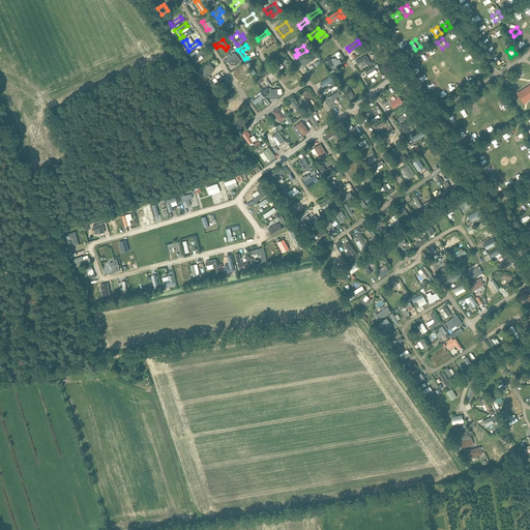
[(193,61),(202,55),(199,49),(188,55),(193,61)]
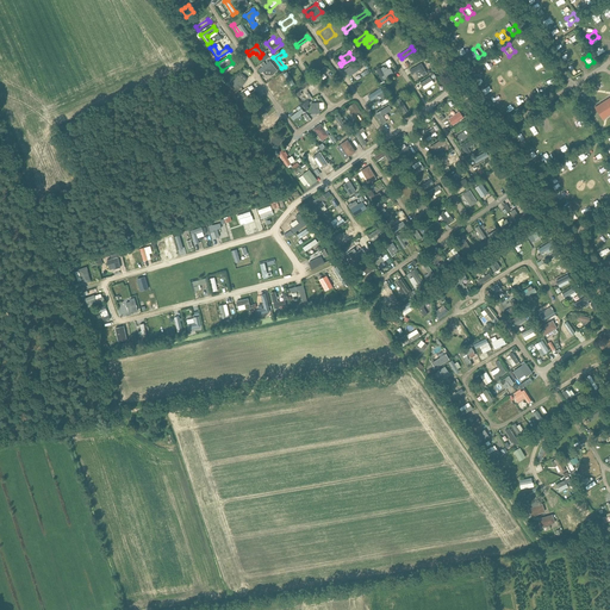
[(384,61),(381,56),(369,64),(372,68),(384,61)]
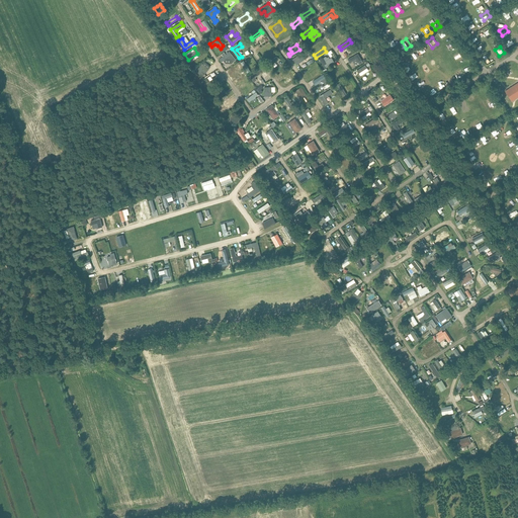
[(344,48),(340,51),(345,58),(348,55),(344,48)]
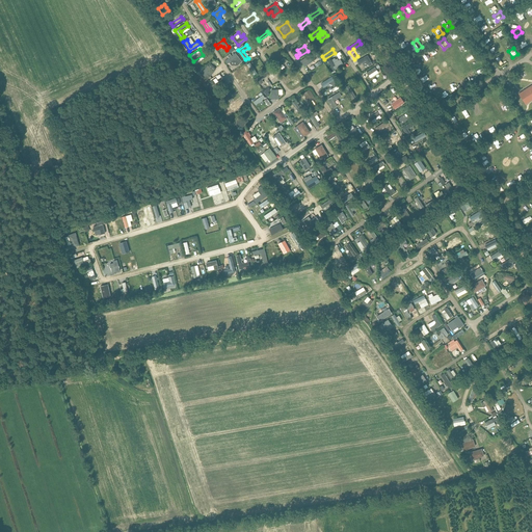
[(272,60),(283,54),(281,51),(270,58),(272,60)]
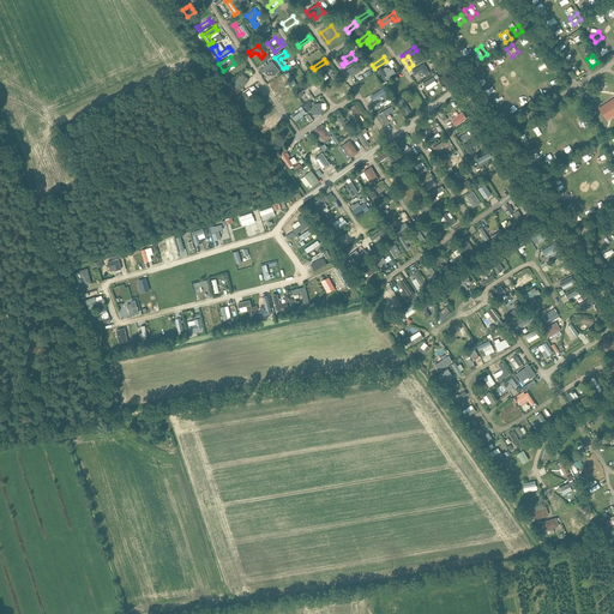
[(486,64),(489,70),(497,65),(493,59),(486,64)]
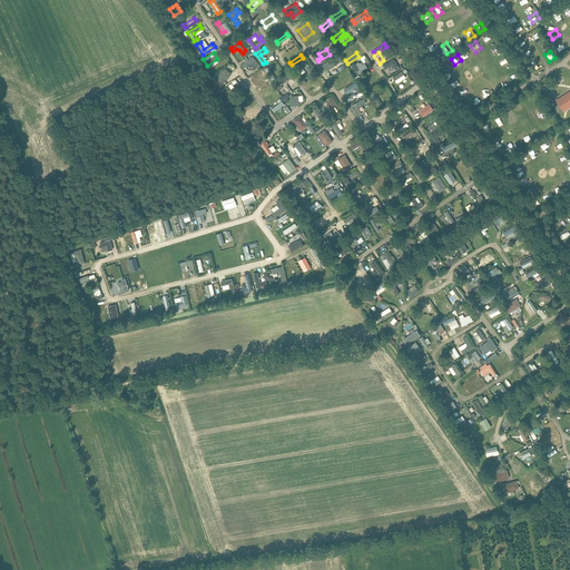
[(500,60),(503,65),(510,59),(507,55),(500,60)]
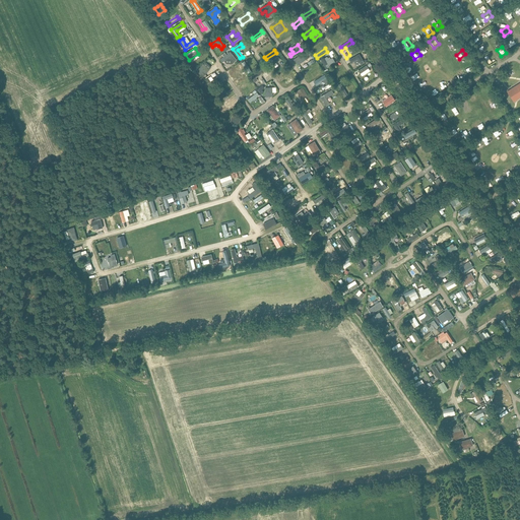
[(230,52),(219,60),(221,62),(224,60),(232,59),(234,62),(236,60),(230,52)]
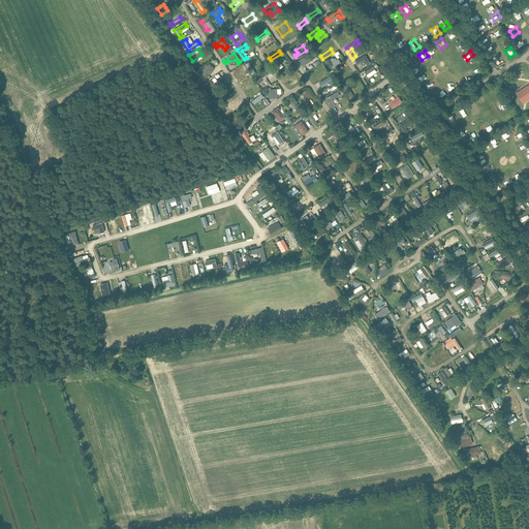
[(304,65),(313,59),(310,54),(301,59),(304,65)]
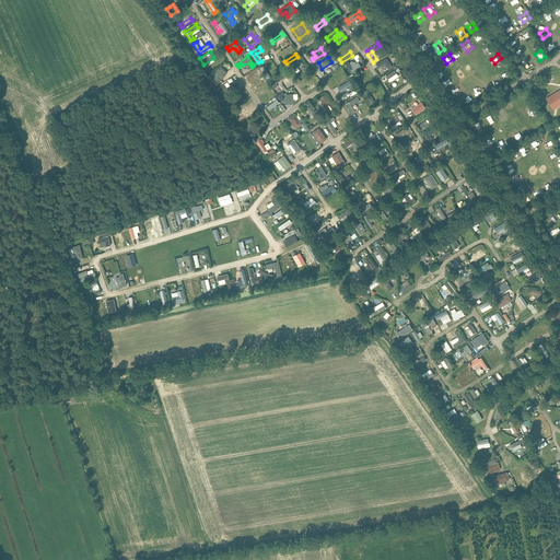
[(386,58),(376,65),(377,67),(385,63),(387,67),(391,65),(386,58)]
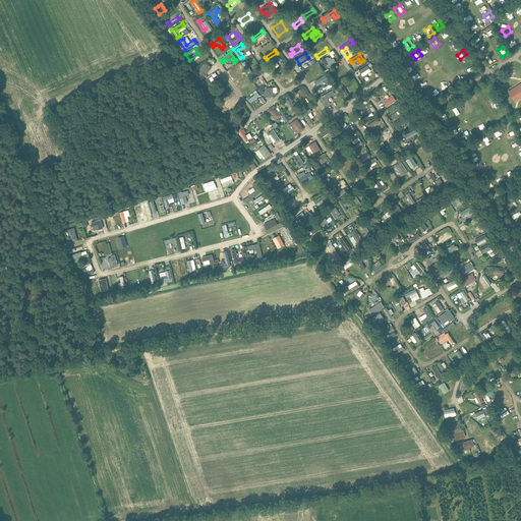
[(280,59),(279,56),(270,63),(272,65),(280,59)]
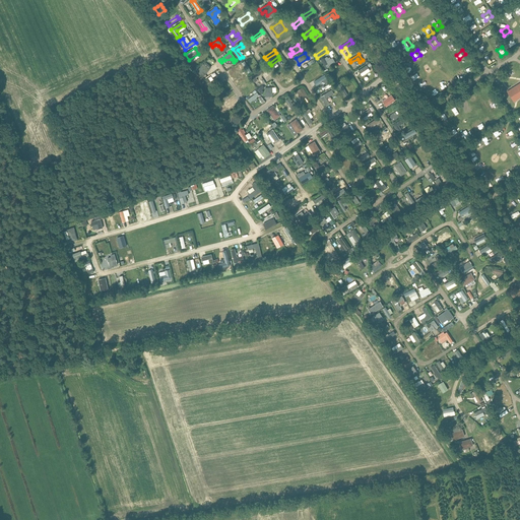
[(323,58),(321,60),(324,66),(325,69),(335,63),(332,58),(330,59),(329,57),(328,58),(327,57),(324,59),(323,58)]
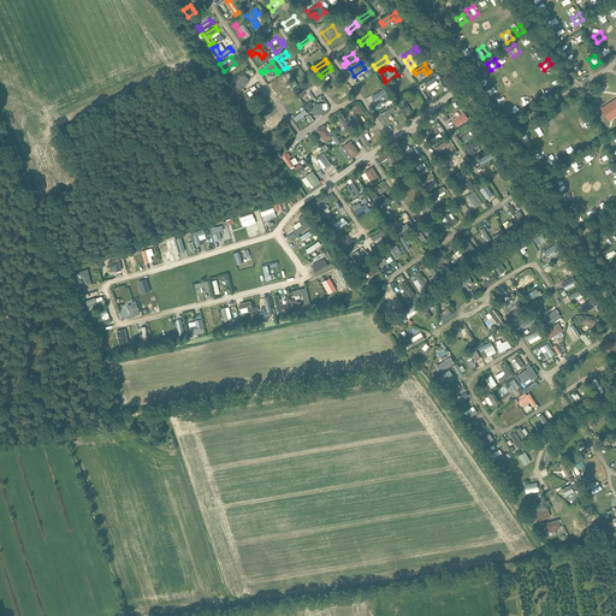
[(374,75),(361,82),(363,86),(377,78),(374,75)]
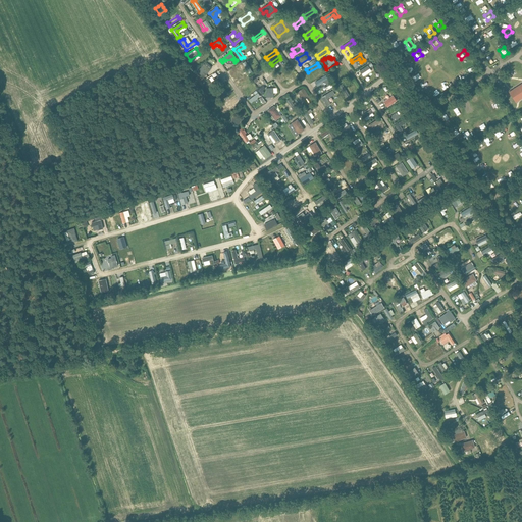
[(207,74),(210,70),(203,64),(198,71),(202,74),(204,72),(207,74)]
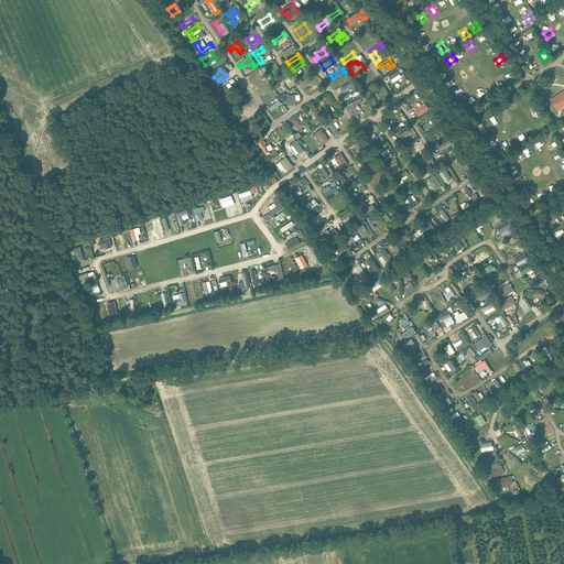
[(392,83),(401,77),(397,71),(389,76),(392,83)]
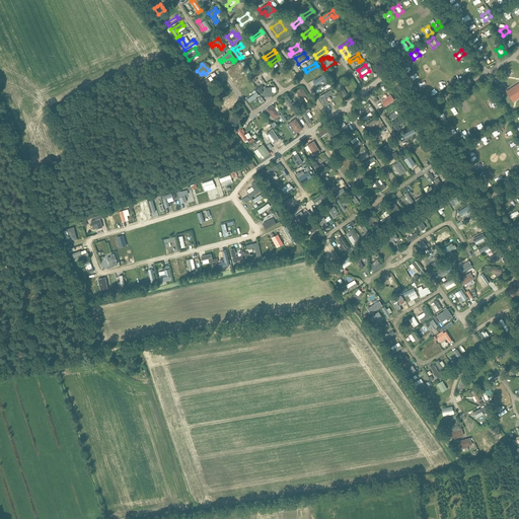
[(232,77),(241,74),(238,67),(230,70),(232,77)]
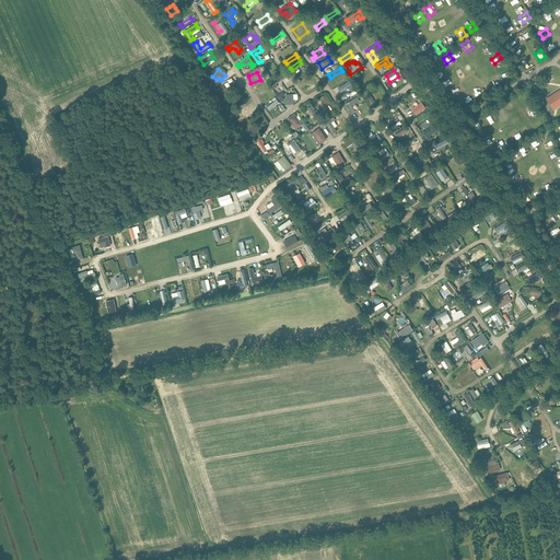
[(282,74),(270,82),(273,89),(277,86),(276,83),(284,78),(282,74)]
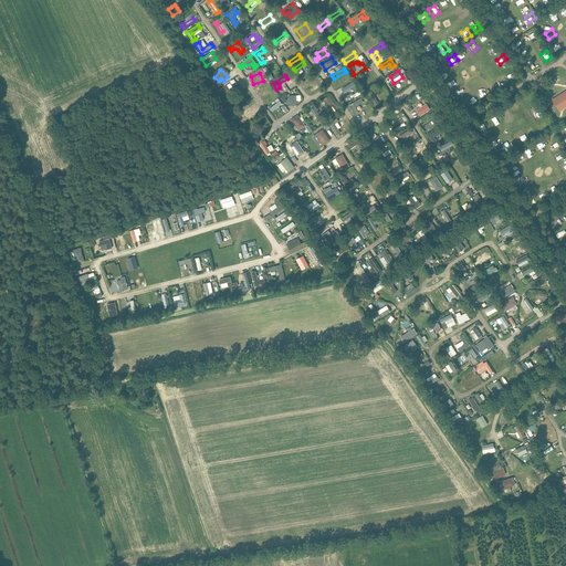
[(314,77),(303,84),(304,86),(308,83),(311,86),(317,83),(314,77)]
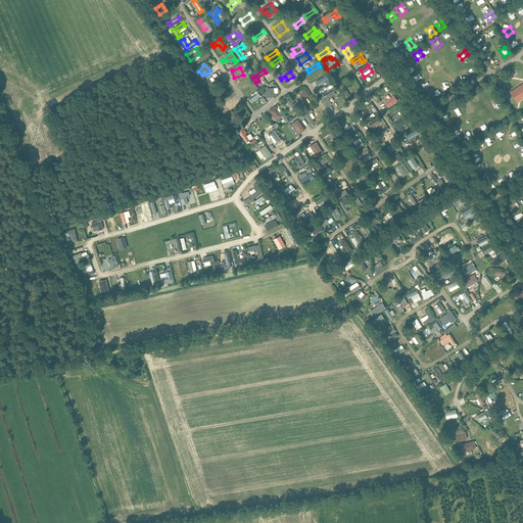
[(336,78),(339,82),(348,76),(345,72),(336,78)]
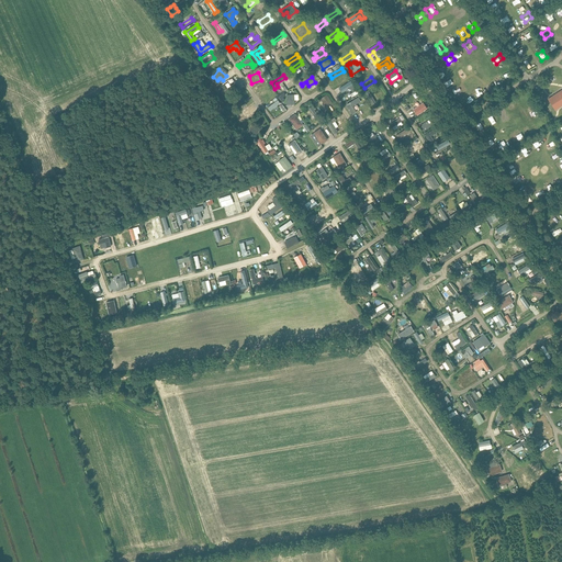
[(350,81),(339,89),(343,92),(348,89),(351,89),(353,92),(357,90),(353,86),(350,81)]
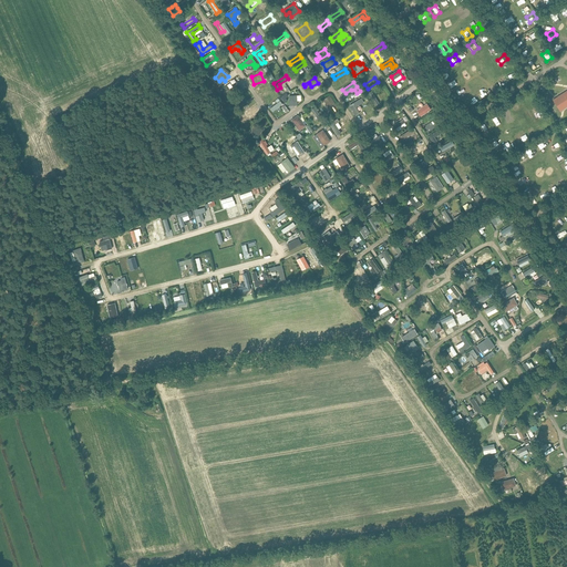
[(227,85),(224,88),(228,94),(239,88),(237,84),(233,86),(229,89),(227,85)]
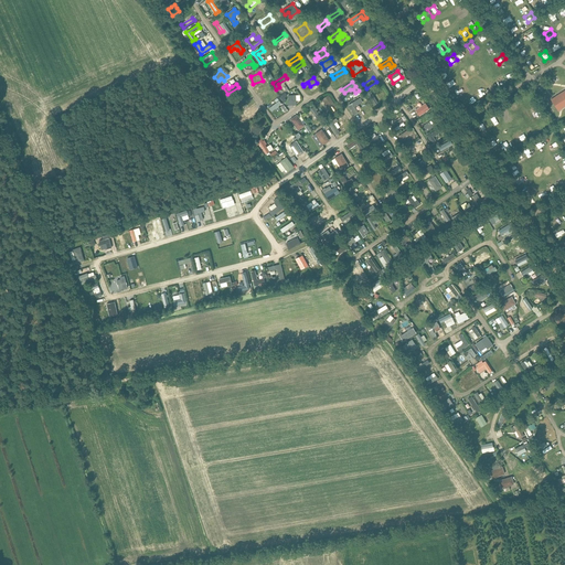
[(269,89),(268,86),(258,92),(260,95),(262,95),(263,97),(270,93),(268,91),(269,89)]
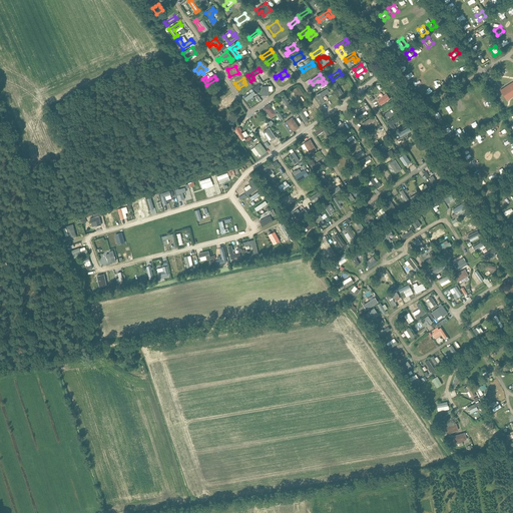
[(438,88),(443,85),(440,79),(435,82),(438,88)]
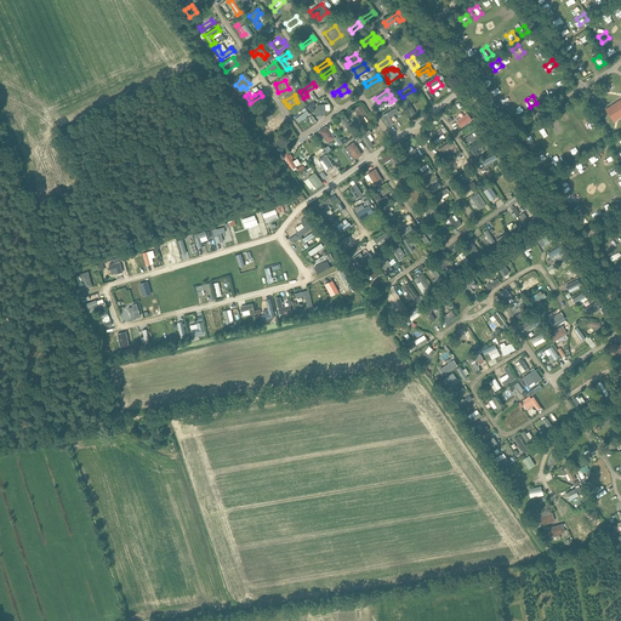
[(620,98),(605,109),(614,121),(620,115),(620,98)]
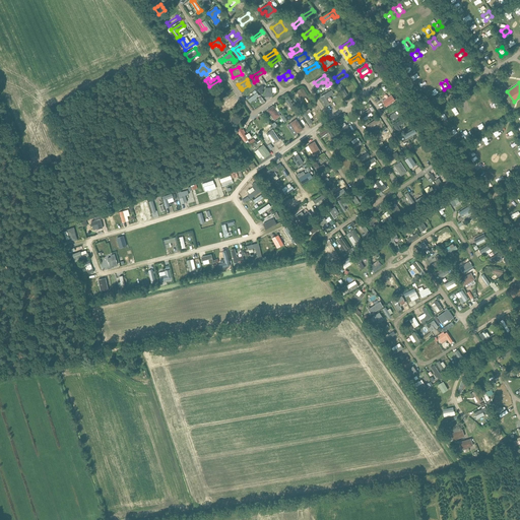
[(347,94),(340,83),(338,85),(344,96),(347,94)]
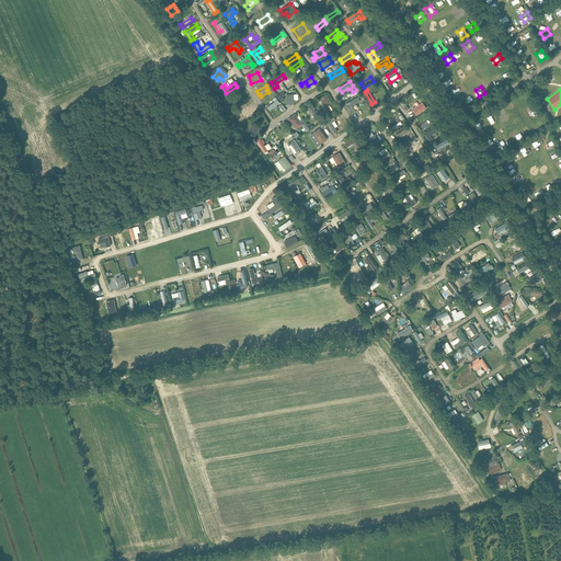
[(470,92),(465,95),(469,103),(474,100),(470,92)]
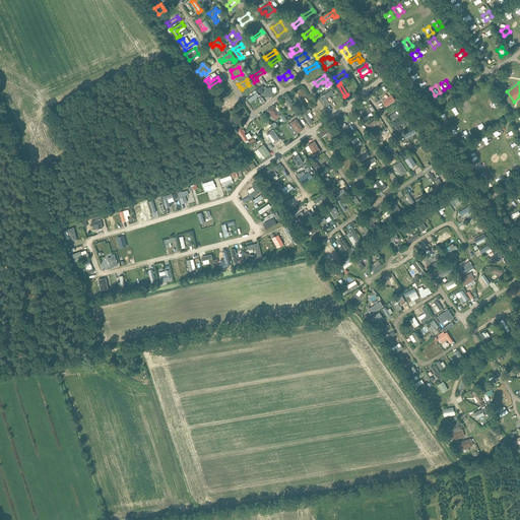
[(308,95),(303,87),(297,91),(302,100),(308,95)]
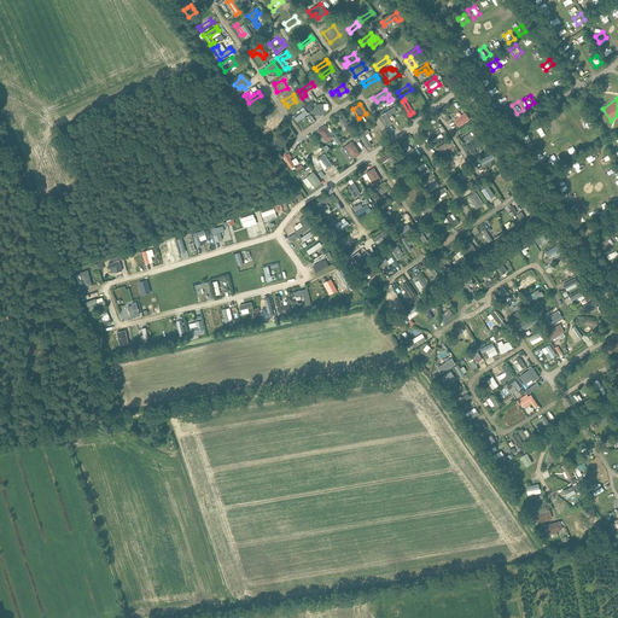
[(266,112),(261,106),(254,111),(258,117),(266,112)]
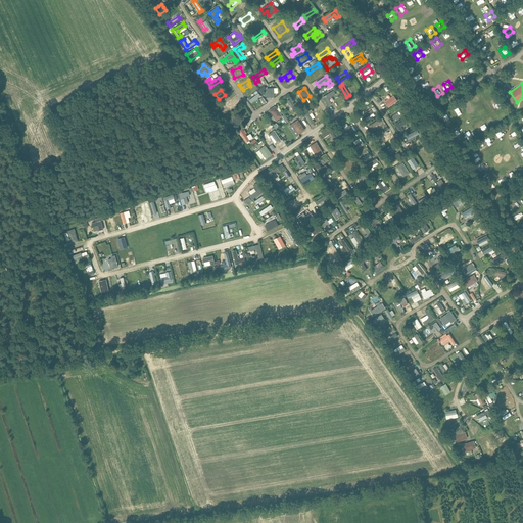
[(322,97),(328,106),(332,104),(328,99),(335,94),(333,90),(322,97)]
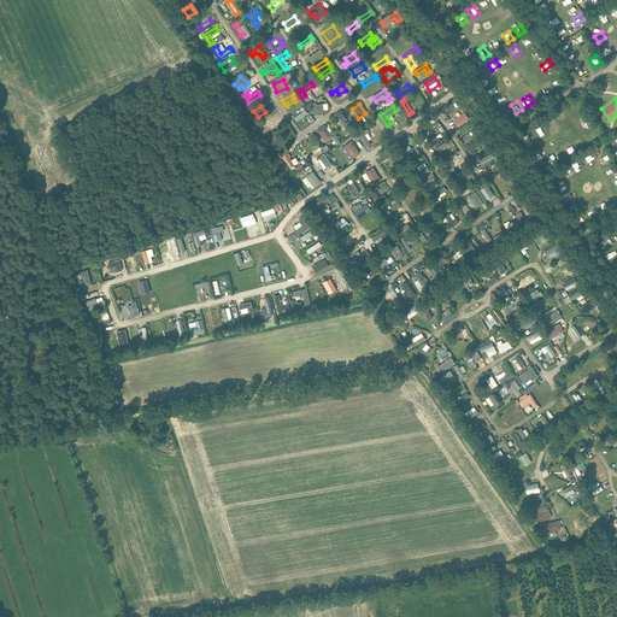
[(294,118),(297,121),(307,113),(305,110),(294,118)]
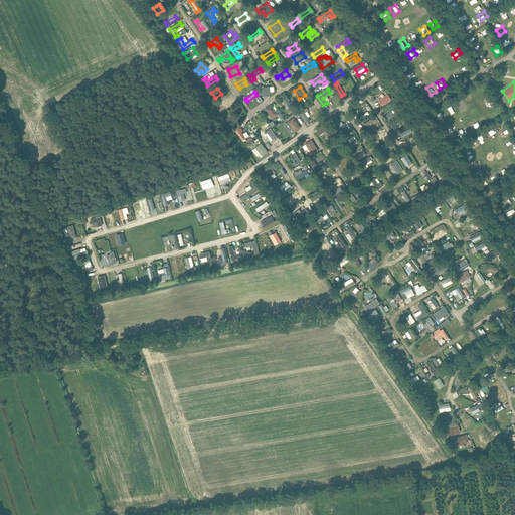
[(382,105),(391,99),(387,95),(378,101),(382,105)]
